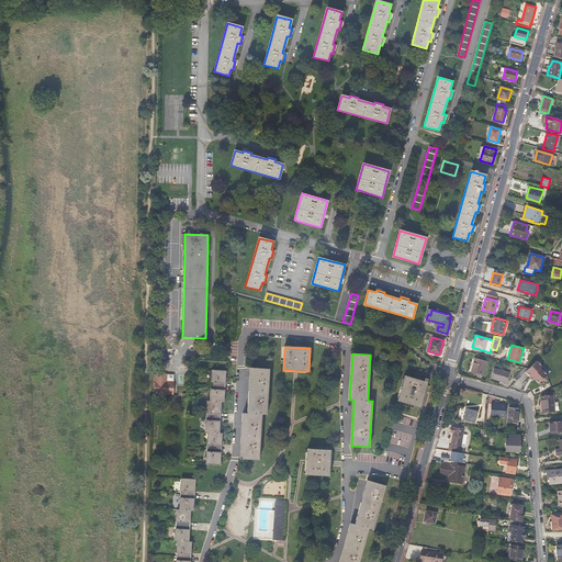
[(471,372),(479,373),(483,374),(486,361),(474,358),(471,372)]
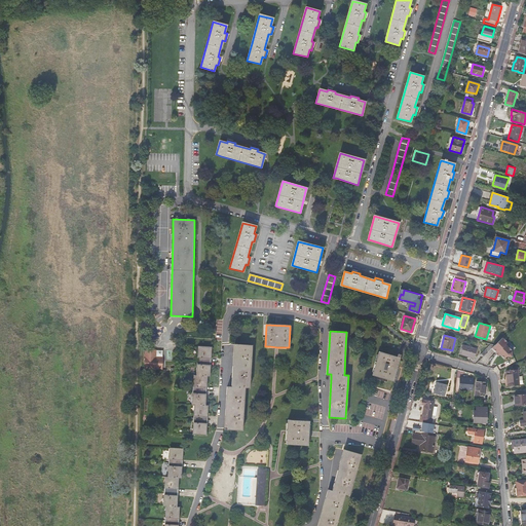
[(495,345),(492,347),(497,352),(498,351),(501,353),(500,354),(504,359),(506,357),(513,357),(513,350),(505,344),(508,342),(502,337),(495,345)]
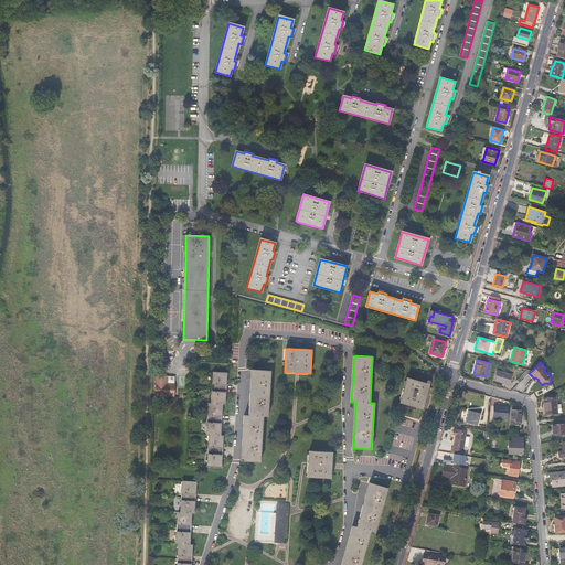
[(532,371),(521,368),(521,371),(524,372),(516,380),(520,383),(529,373),(532,371)]
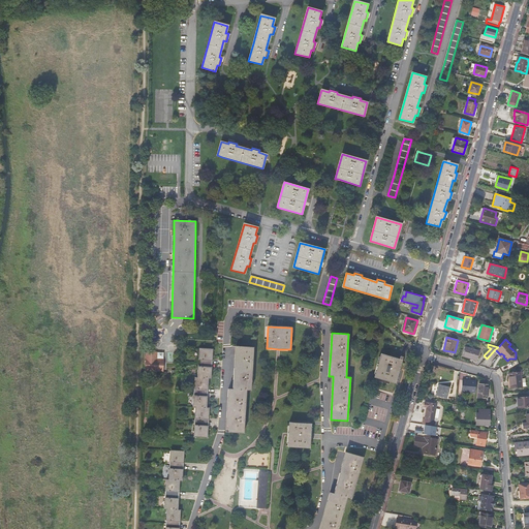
[(229,401),(227,432),(244,433),(246,401),(246,390),(251,391),(252,374),(253,350),(253,347),(237,346),(237,350),(235,374),(234,389),(230,389),(229,401)]
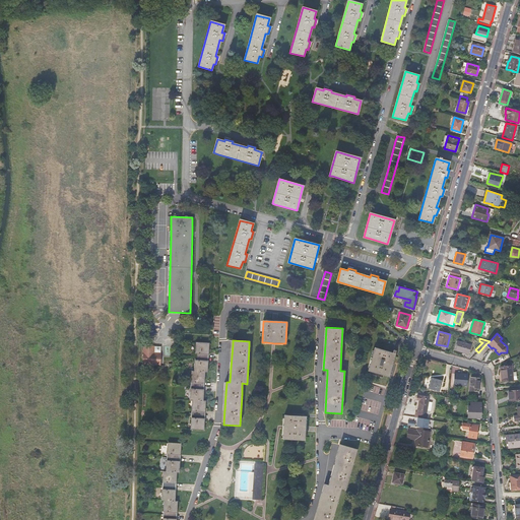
[(469,353),(471,344),(457,341),(455,349),(469,353)]
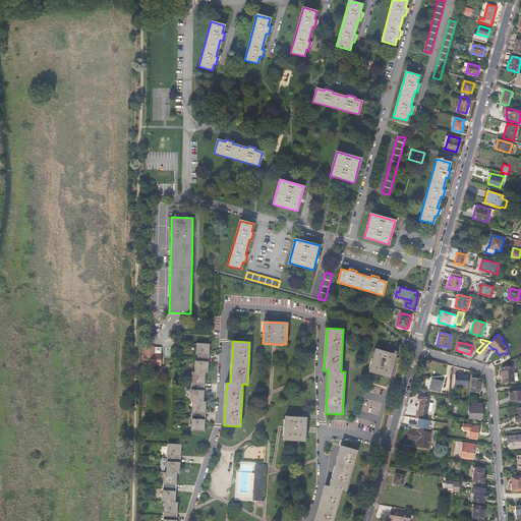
[(195,350),(195,357),(194,371),(192,371),(191,377),(190,401),(192,401),(191,429),(204,430),(205,419),(203,419),(203,412),(206,413),(206,402),(204,402),(205,390),(201,390),(201,384),(205,384),(206,372),(208,372),(209,361),(206,361),(207,354),(209,355),(210,344),(196,343),(195,350)]
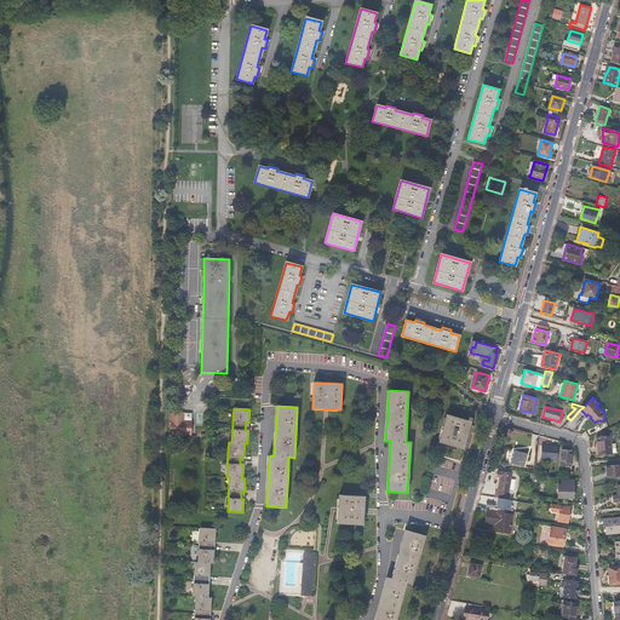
[(193,422),(184,422),(184,418),(182,418),(182,415),(179,412),(172,412),(171,435),(191,436),(193,422)]
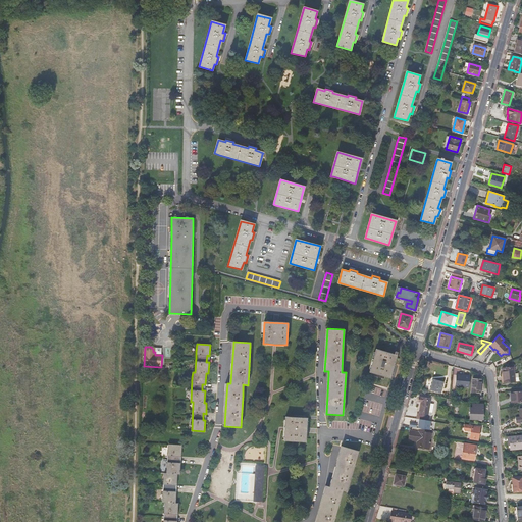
[(396,360),(397,355),(375,349),(369,372),(372,373),(385,376),(390,378),(396,360)]
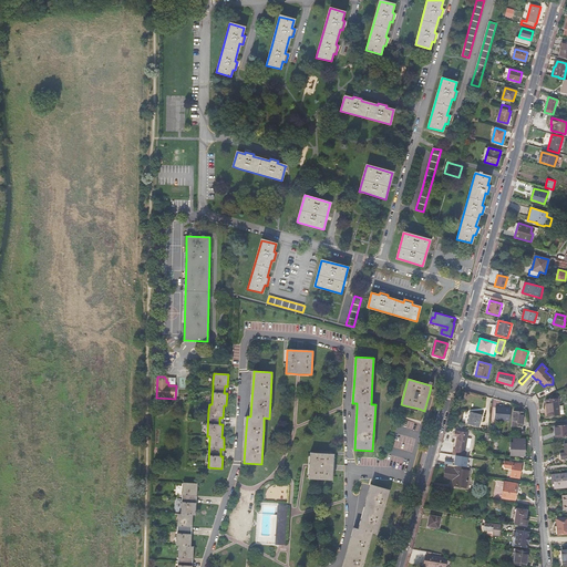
[(558,399),(546,400),(547,415),(564,414),(563,405),(559,405),(558,399)]
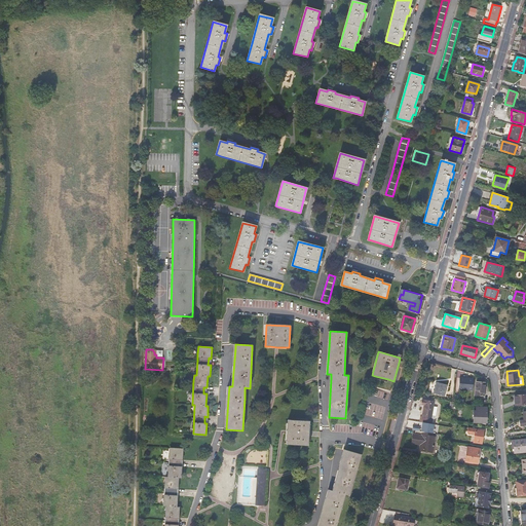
[(473,390),(474,379),(459,378),(458,388),(473,390)]
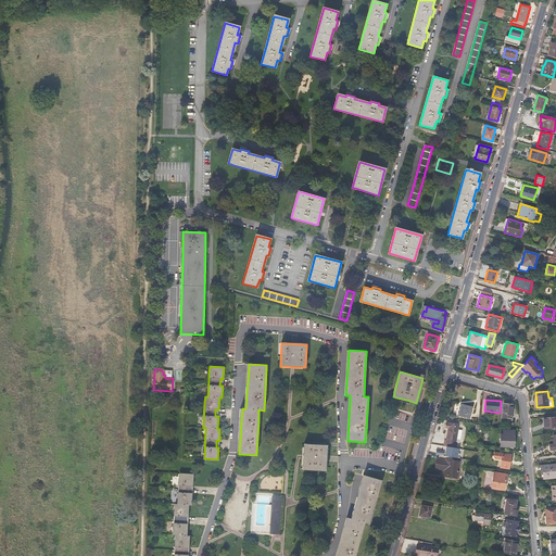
[(457,415),(462,403),(457,401),(453,413),(457,415)]
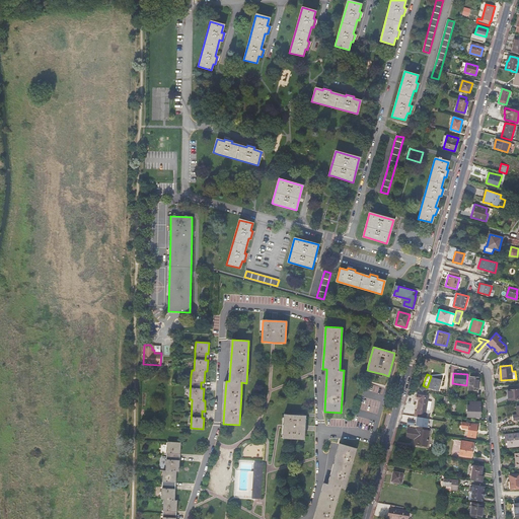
[(438,390),(441,379),(431,377),(428,388),(438,390)]
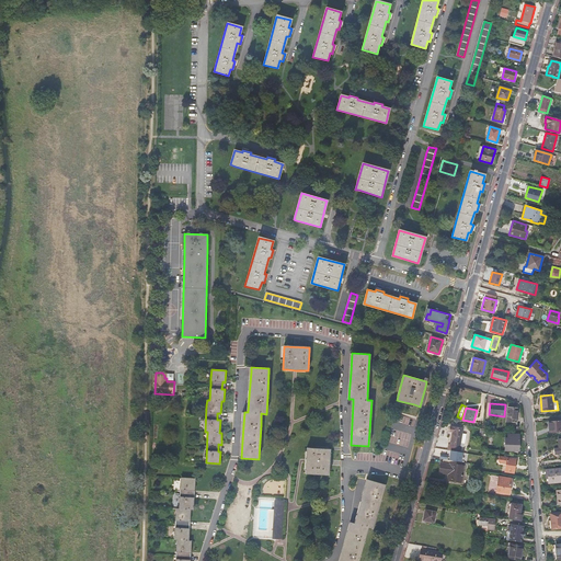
[(516,422),(517,409),(507,408),(506,421),(516,422)]
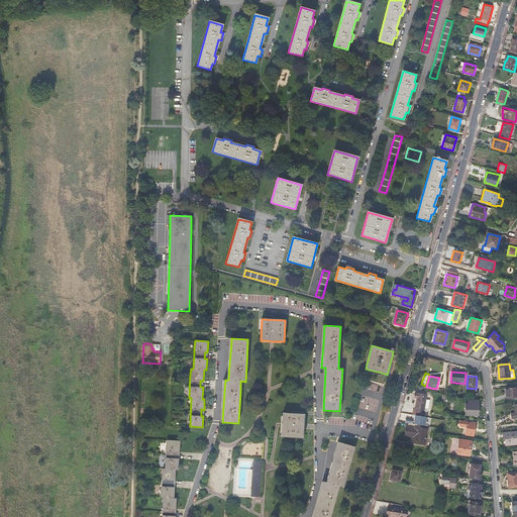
[(516,387),(505,388),(506,399),(516,397),(516,387)]
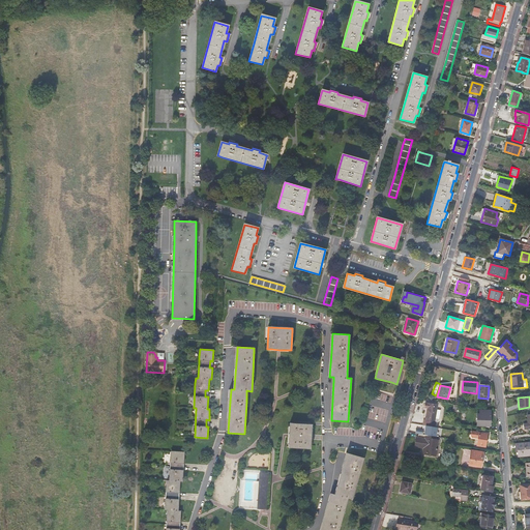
[(423,420),(422,425),(435,428),(436,422),(435,422),(435,418),(437,409),(437,405),(425,403),(424,408),(428,408),(424,420),(423,420)]
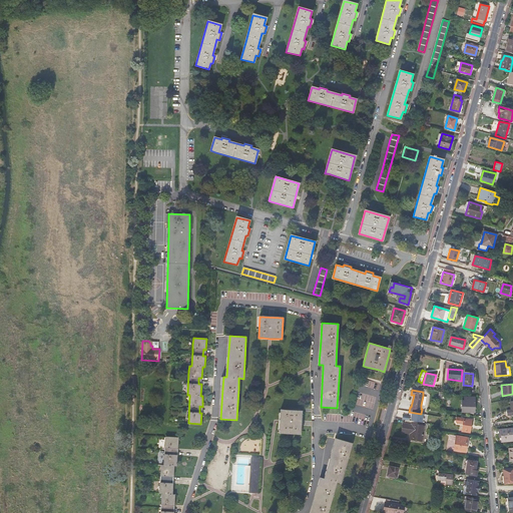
[(474,407),(474,402),(474,397),(466,396),(465,401),(462,401),(462,411),(472,412),(472,407),(474,407)]
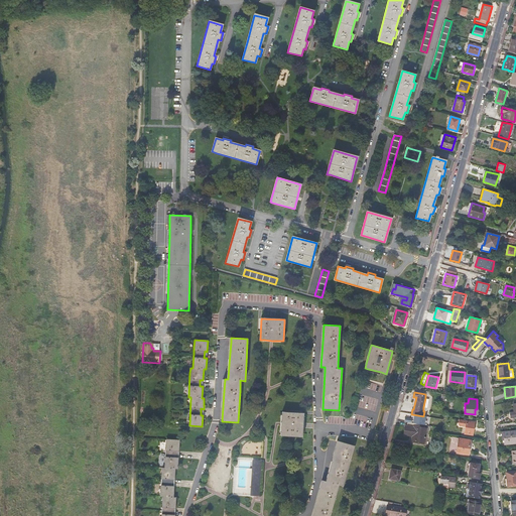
[(282,412),(281,422),(281,424),(280,435),(285,435),(302,436),(303,418),(303,413),(282,412)]
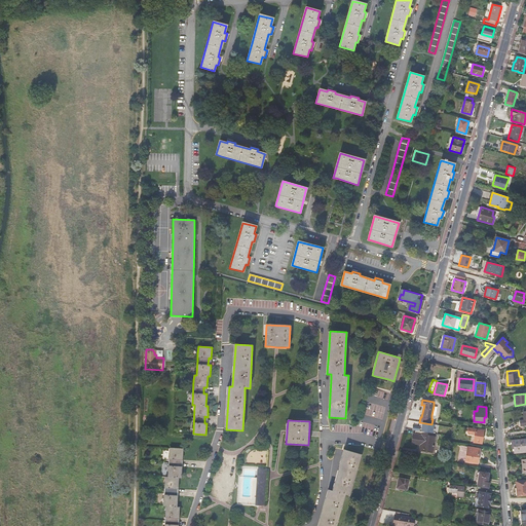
[(482,444),(484,430),(467,427),(466,434),(475,435),(473,442),(482,444)]
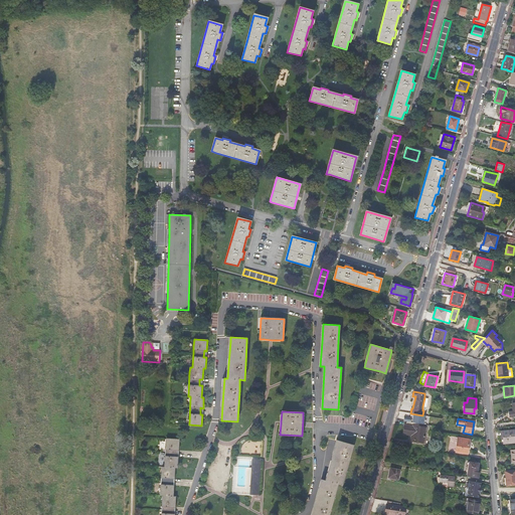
[(419,423),(406,421),(406,425),(404,425),(402,434),(411,436),(410,441),(423,443),(426,427),(419,426),(419,423)]
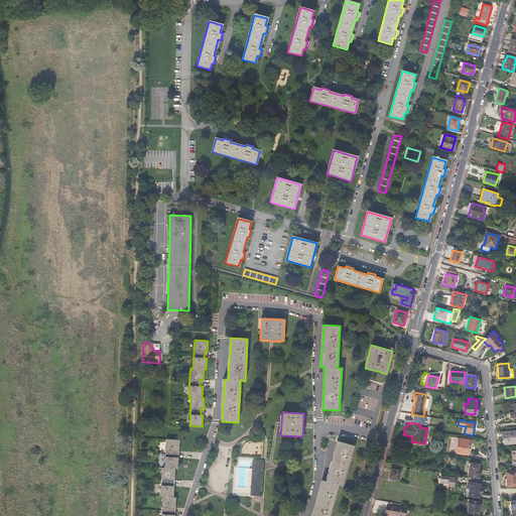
[(515,431),(501,432),(502,439),(504,439),(505,444),(515,442),(515,437),(515,438),(515,431)]
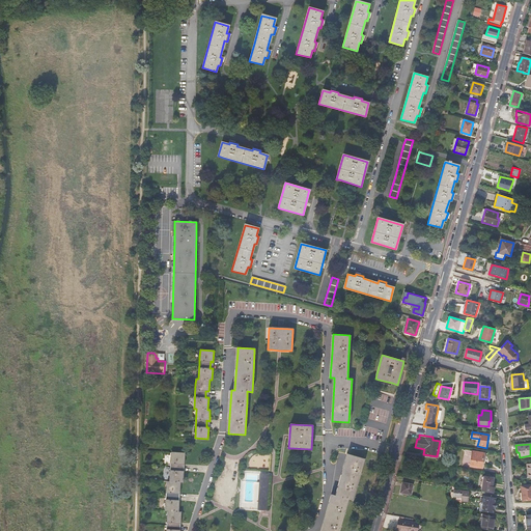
[(472,451),(470,465),(482,467),(484,453),(472,451)]
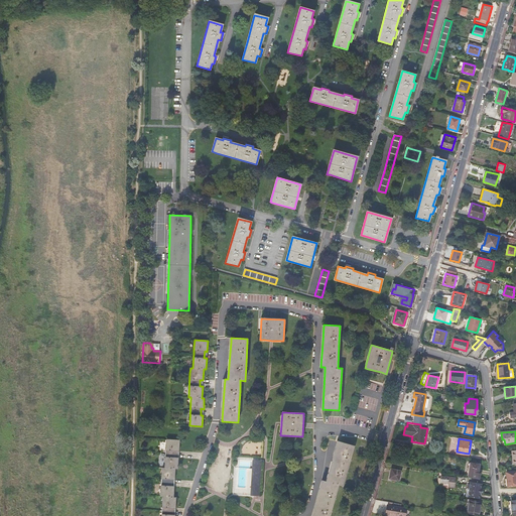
[(166,439),(165,454),(164,468),(162,468),(161,480),(160,496),(162,496),(162,508),(161,515),(174,515),(172,515),(172,508),(175,508),(175,497),(173,497),(174,486),(171,486),(171,480),(174,480),(175,469),(177,469),(178,458),(176,458),(176,450),(178,450),(179,440),(166,439)]
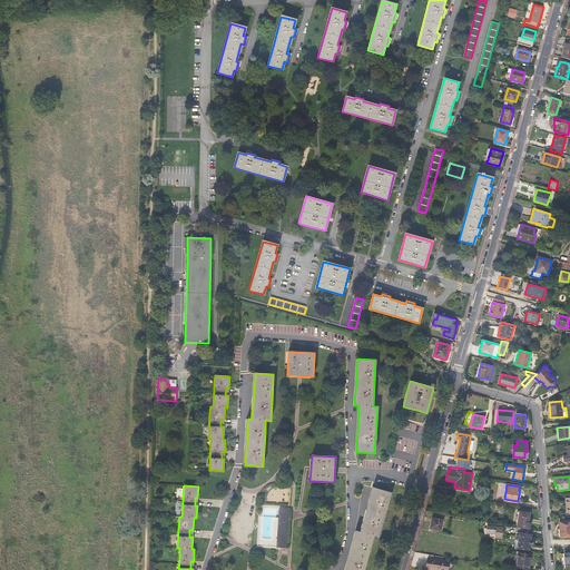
[(379,537),(391,492),(374,488),(361,532),(356,531),(352,544),(345,569),(363,569),(374,536),(379,537)]
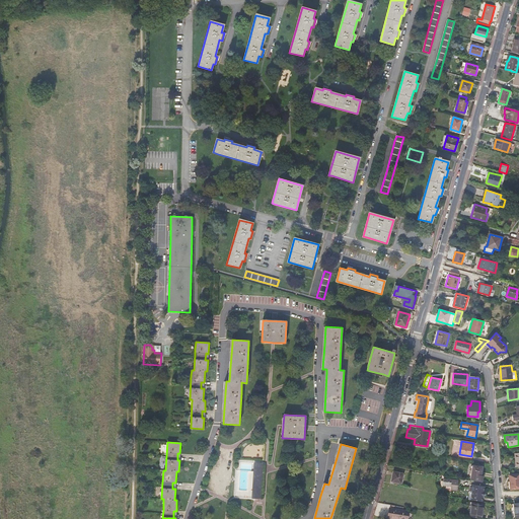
[(253,462),(253,471),(255,471),(263,471),(264,463),(253,462)]
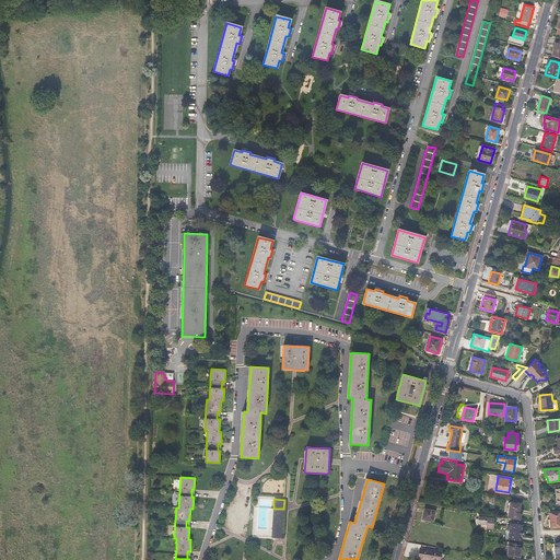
[(508,517),(521,520),(522,514),(518,513),(520,504),(510,502),(508,517)]
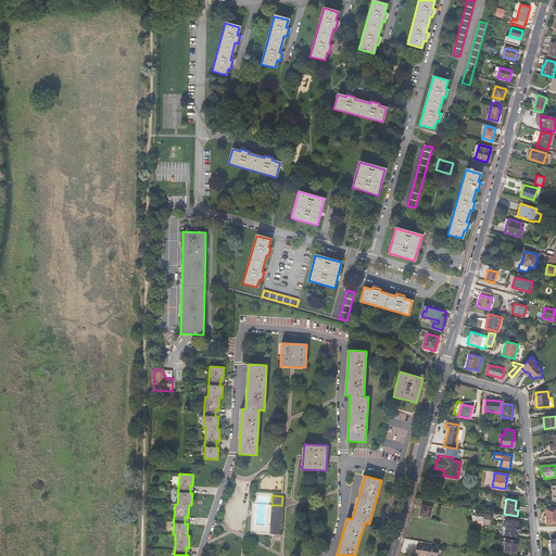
[(274,505),(272,505),(269,533),(279,534),(280,529),(273,529),(274,505)]
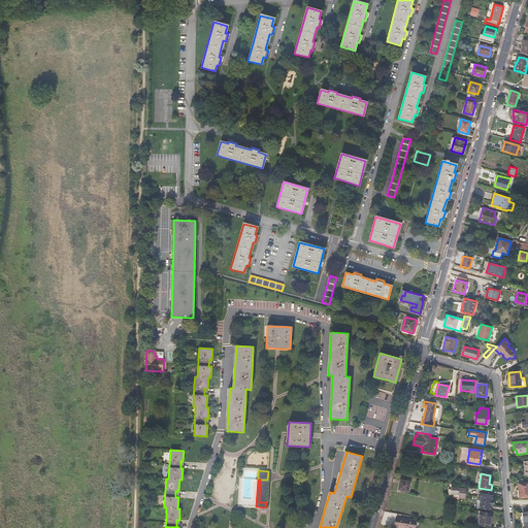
[(266,502),(267,480),(260,480),(259,502),(266,502)]
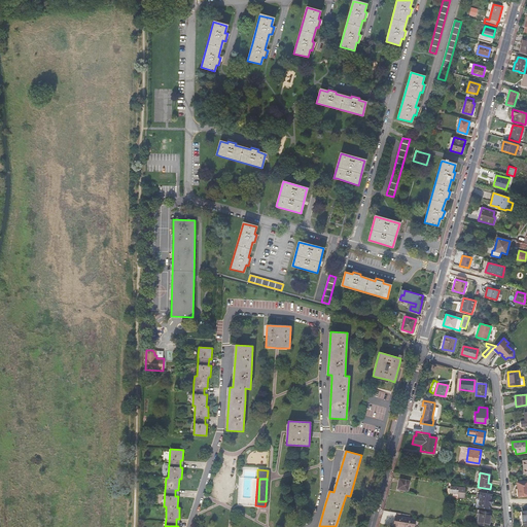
[(408,491),(410,481),(399,479),(397,489),(408,491)]
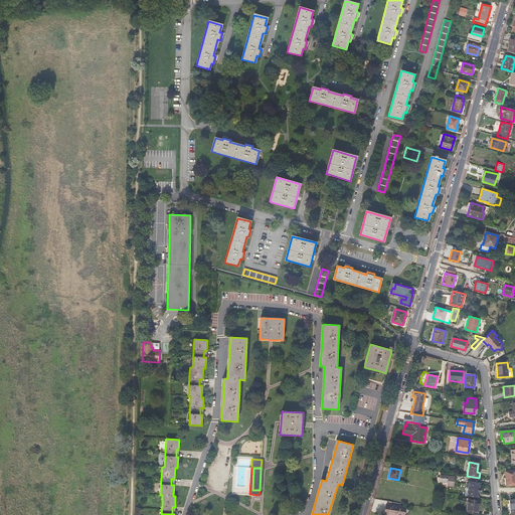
[(514,484),(514,470),(505,472),(507,486),(514,484)]
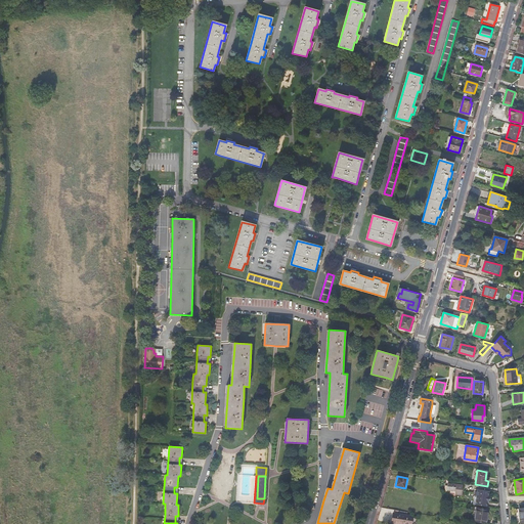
[(456,484),(448,483),(448,485),(447,489),(455,490),(455,494),(462,494),(463,485),(456,485),(456,484)]
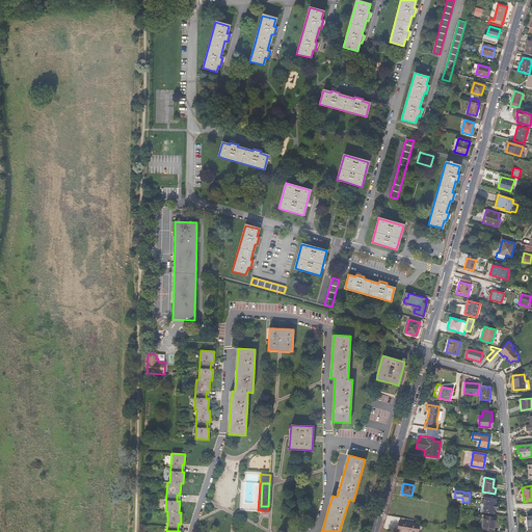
[(482,511),(494,513),(495,508),(496,508),(497,503),(496,503),(496,499),(484,496),(484,498),(482,498),(481,503),(483,503),(482,511)]
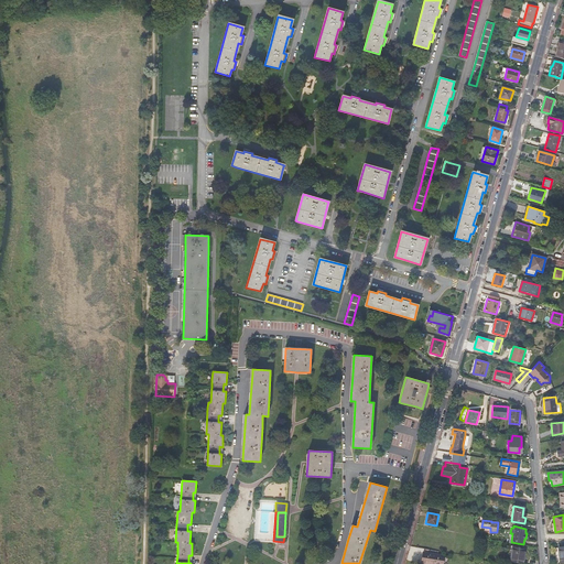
[(523,563),(525,549),(510,546),(509,554),(511,555),(510,561),(523,563)]
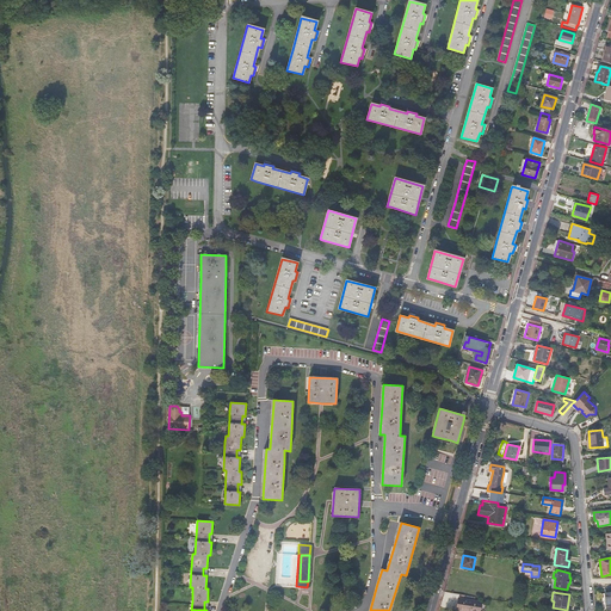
[(476,597),(462,594),(461,598),(458,598),(456,610),(467,610),(479,610),(481,602),(475,600),(476,597)]
